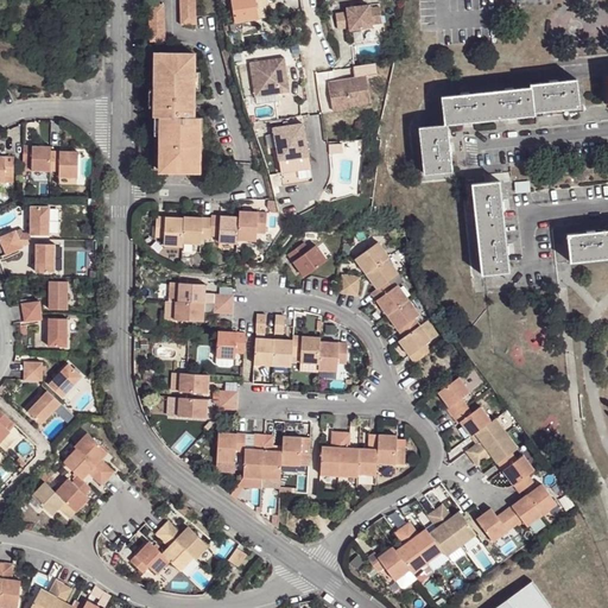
[(200,0),(182,0),(183,27),(201,26),(200,0)]
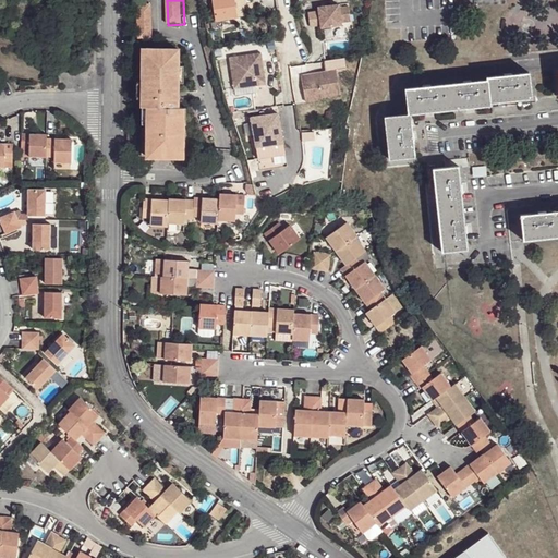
[(220,0),(217,1),(221,24),(258,17),(257,9),(247,10),(245,0),(220,0)]
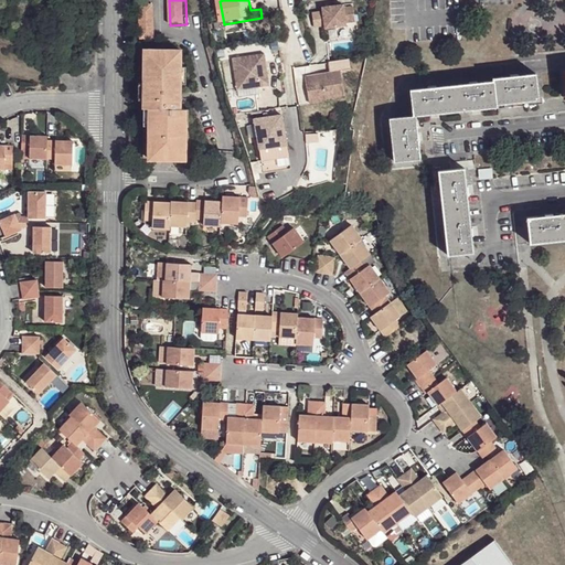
[(153,3),(147,3),(137,4),(138,38),(155,36),(155,33),(153,3)]
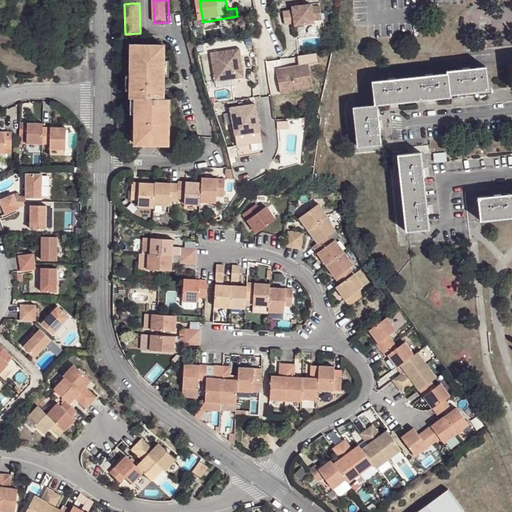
[(295,14),(286,15),(287,28),(297,27),(298,29),(316,27),(316,24),(324,23),(323,9),(314,10),(314,8),(295,10),(295,14)]
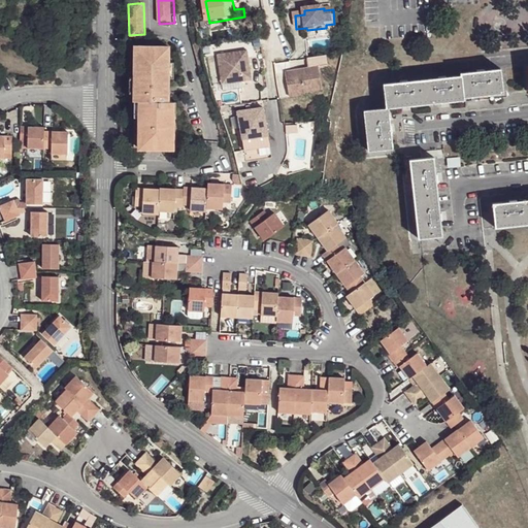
[(170,48),(136,47),(135,77),(135,95),(132,150),(175,151),(177,103),(168,103),(169,81),(169,64),(170,48)]
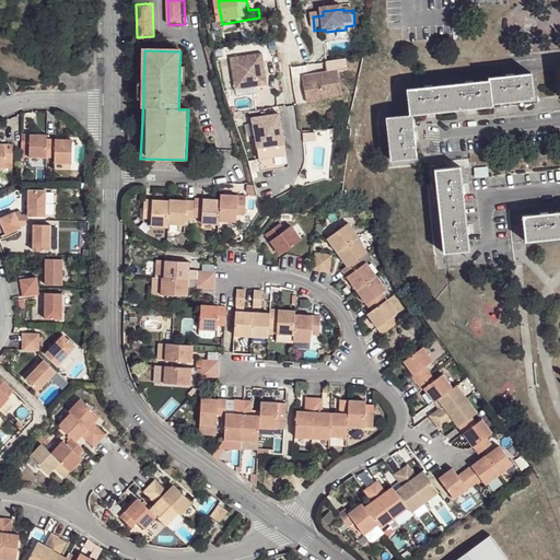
[(267,57),(235,61),(241,93),(272,89),(267,57)]
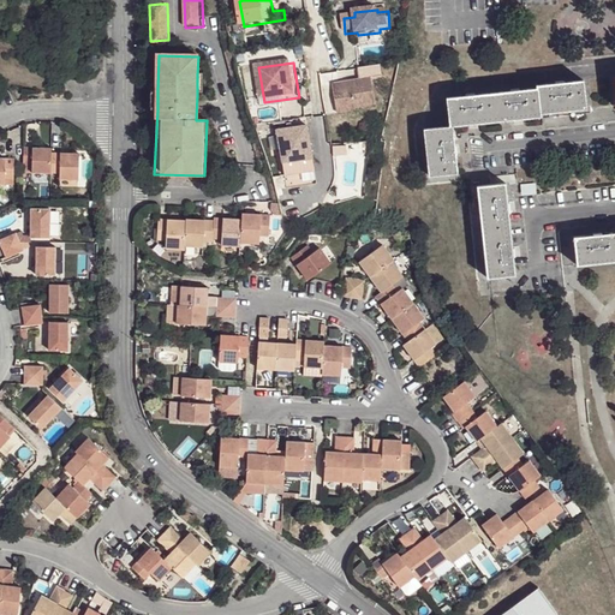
[(539,93),(544,118),(587,113),(585,84),(539,89),(539,93)]
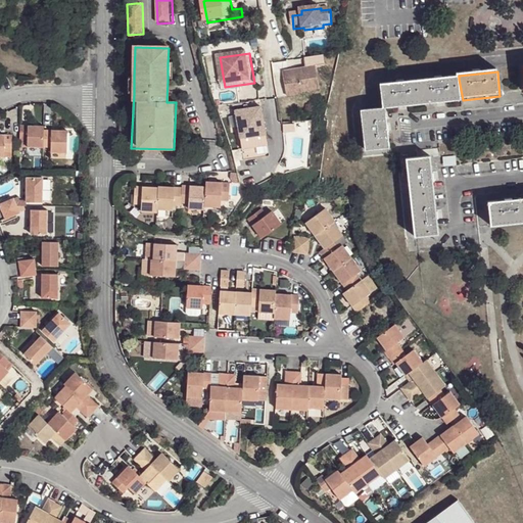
[(318,73),(285,76),(287,95),(302,93),(303,96),(321,94),(318,73)]
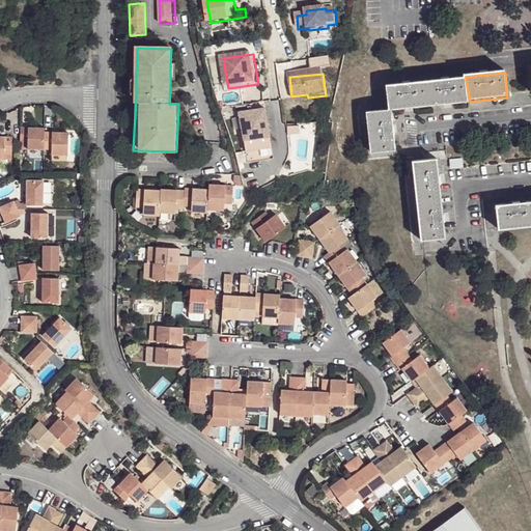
[(426,85),(428,108),(469,104),(470,102),(466,80),(426,85)]
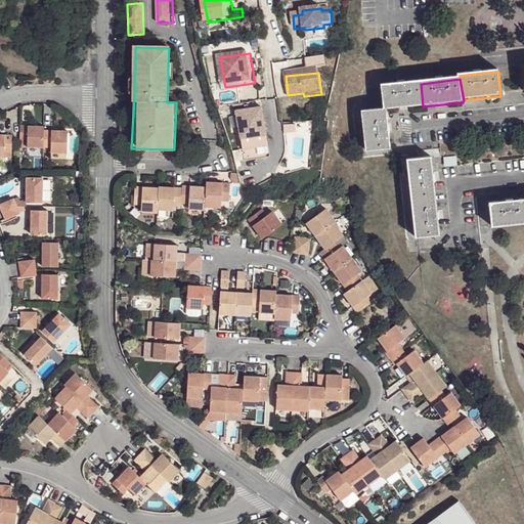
[(423,106),(421,84),(383,88),(385,111),(388,111),(423,106)]
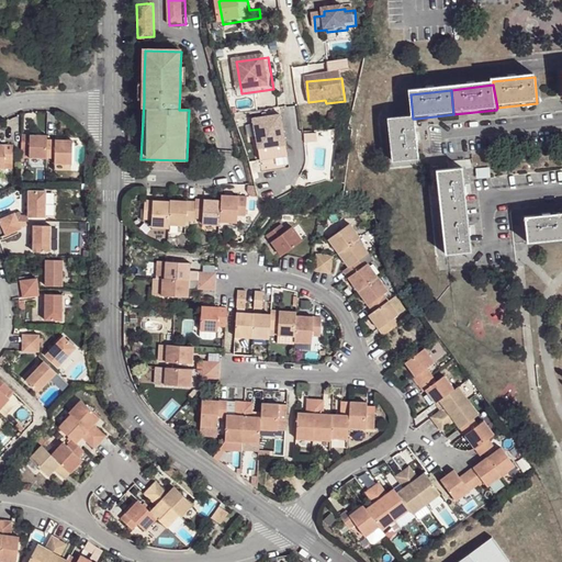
[(420,161),(416,119),(413,119),(390,123),(394,165),(420,161)]
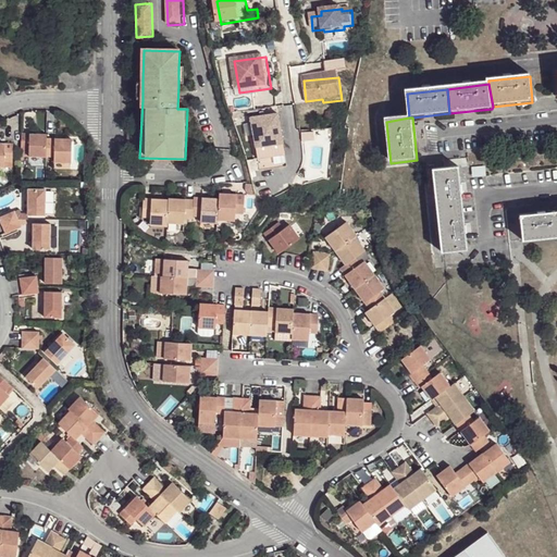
[(283,119),(256,122),(260,152),(287,149),(283,119)]
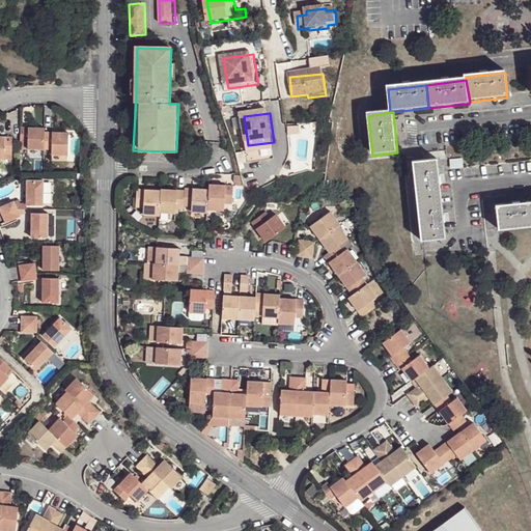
[(46,123),(22,123),(21,141),(29,141),(29,144),(46,144),(46,132),(46,127),(46,123)]
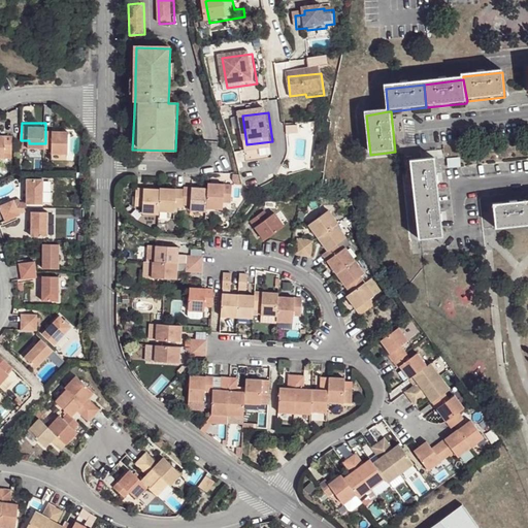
[(45,143),(45,149),(52,149),(52,154),(68,154),(68,131),(45,131),(45,143)]
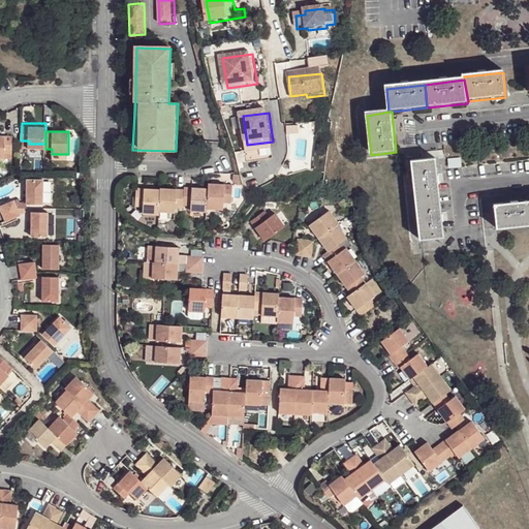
[(130,145),(129,131),(120,131),(120,145),(130,145)]
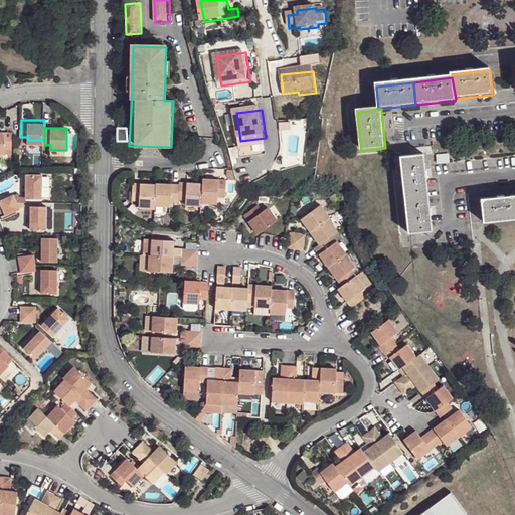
[(11,130),(0,129),(0,151),(3,152),(4,144),(11,144),(11,130)]
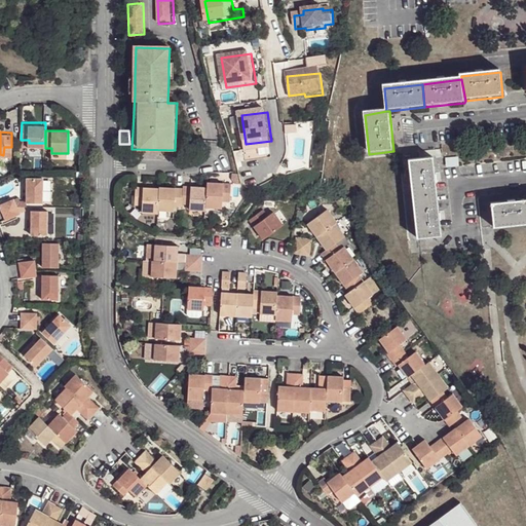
[(246,144),(247,152),(272,149),(271,141),(246,144)]
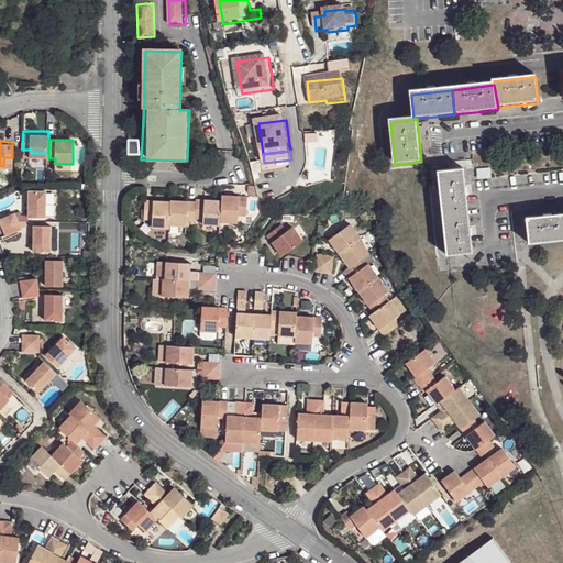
[(444,219),(468,216),(464,172),(452,174),(439,175),(444,219)]
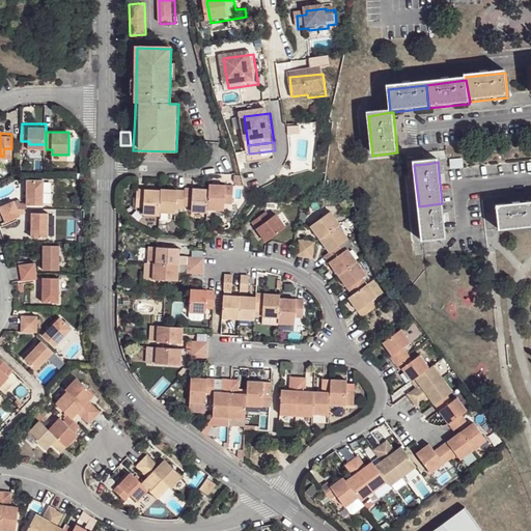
[(44,180),(27,180),(27,204),(43,204),(44,180)]
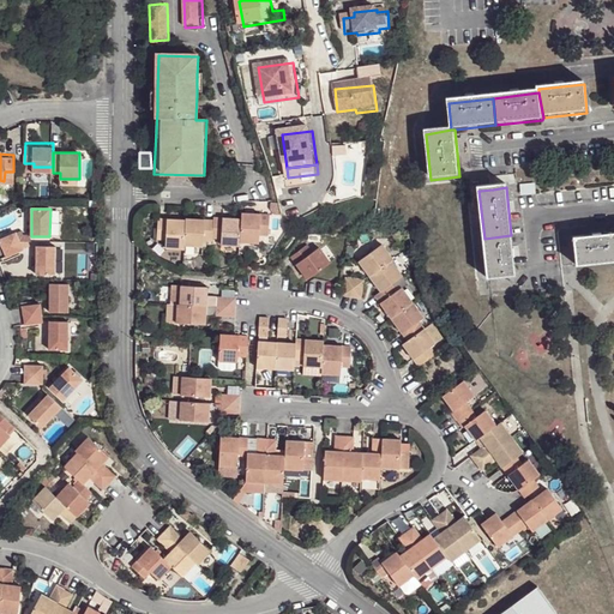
[(250,215),(250,222),(240,221),(239,242),(259,245),(260,235),(269,236),(270,217),(250,215)]
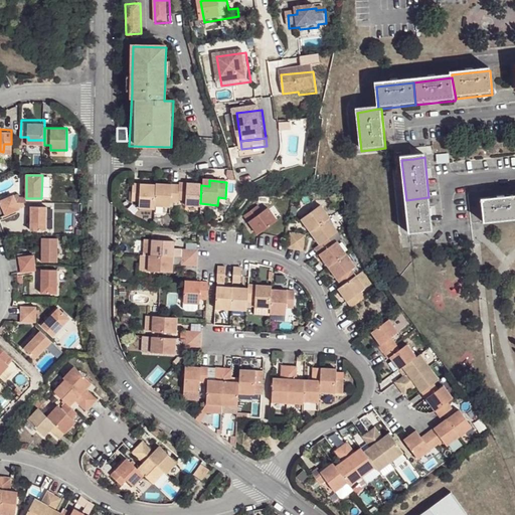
[(146,184),(132,183),(131,201),(137,201),(137,207),(153,208),(154,206),(154,189),(146,189),(146,184)]
